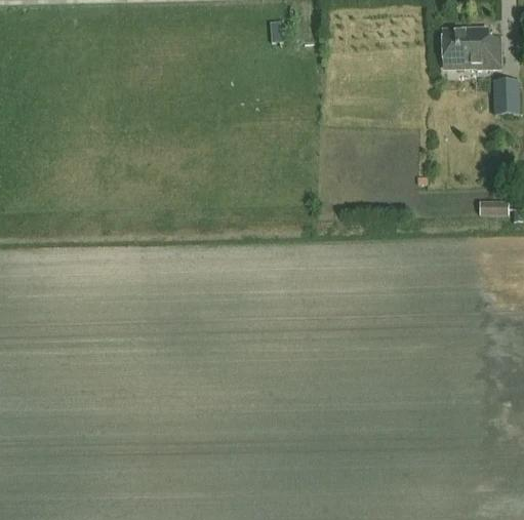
[(283,21),(270,21),(271,41),(284,40),(283,21)]
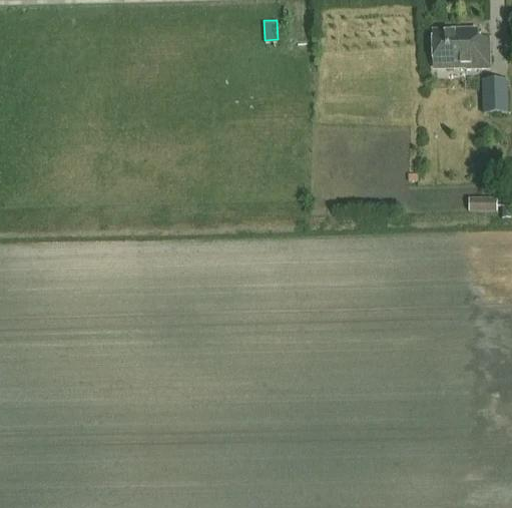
[(449,29),(434,29),(434,67),(491,67),(490,39),(478,39),(478,26),(449,26),(449,29)]
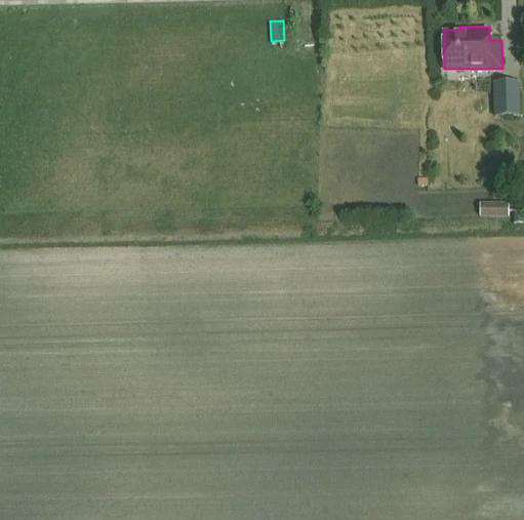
[(505,81),(505,112),(518,112),(518,81),(505,81)]
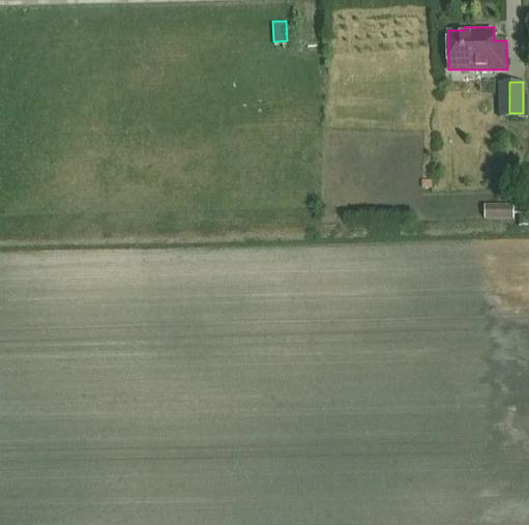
[(498,157),(490,168),(500,176),(508,167),(498,157)]
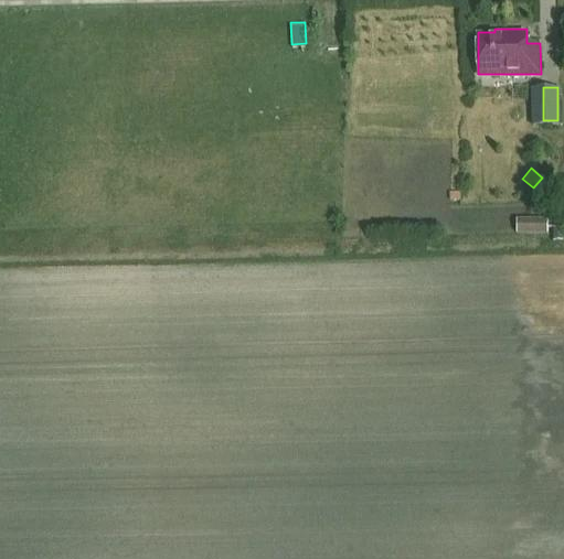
[(515,215),(515,230),(547,230),(547,215),(515,215)]
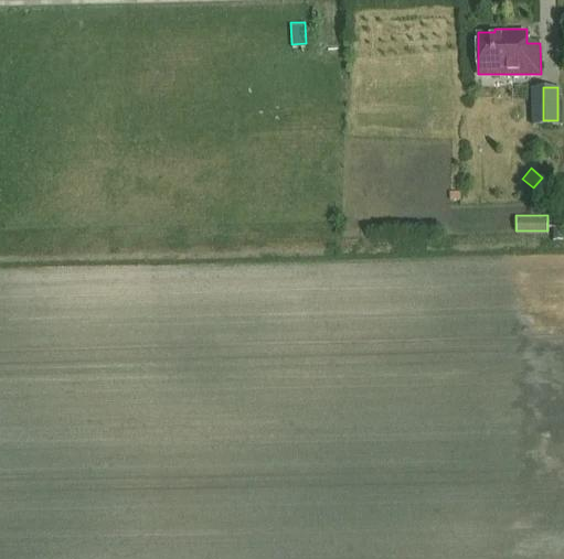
[(553,224),(553,237),(562,237),(562,225),(553,224)]
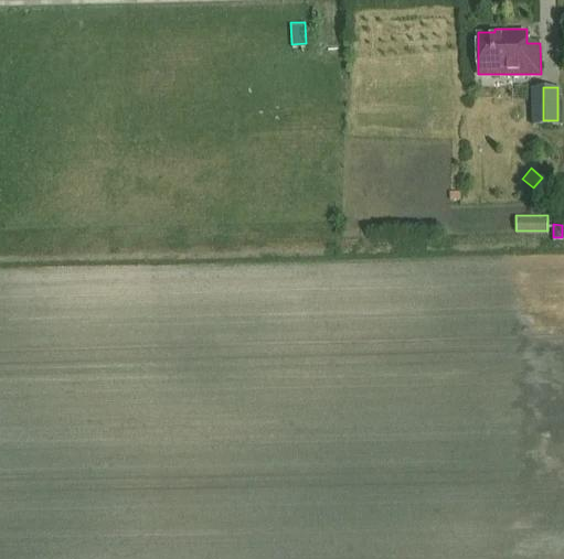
All buildings are outlined.
